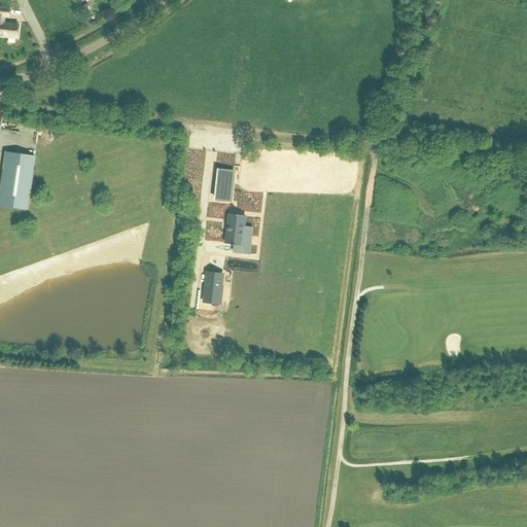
[(0,36),(18,38),(19,25),(0,23),(1,16),(9,18),(10,7),(0,6),(0,36)]
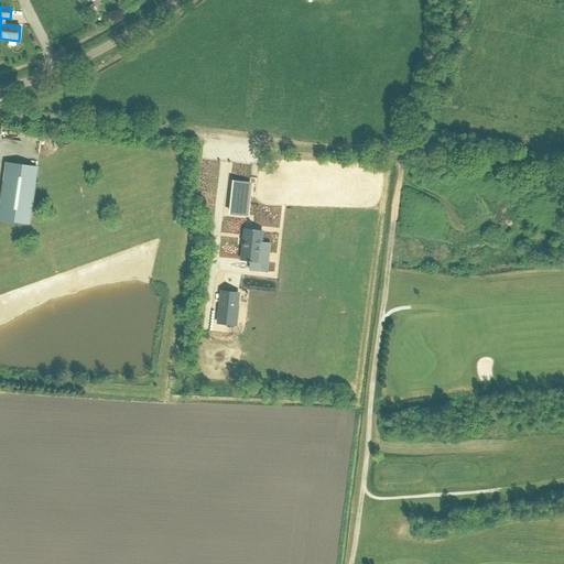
[(97,12),(90,15),(94,22),(100,19),(97,12)]
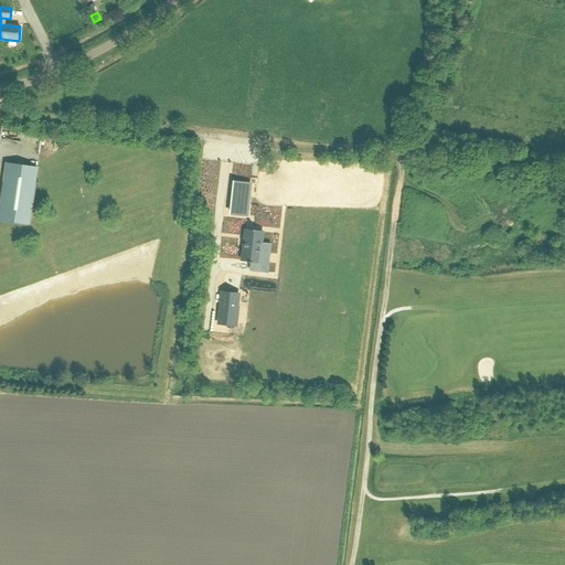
[(0,219),(29,223),(36,168),(7,163),(0,209),(0,219)]
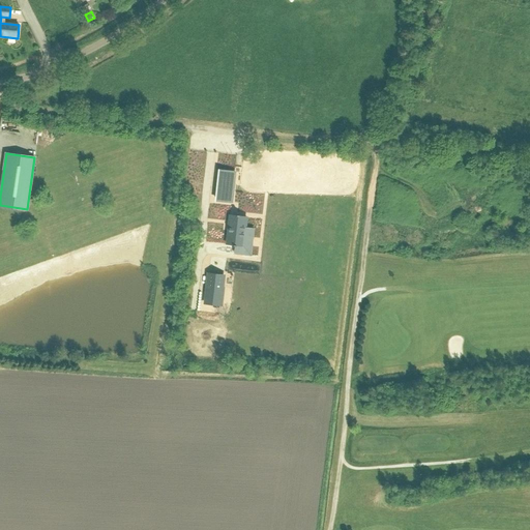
[(221,171),(216,201),(231,202),(234,172),(221,171)]
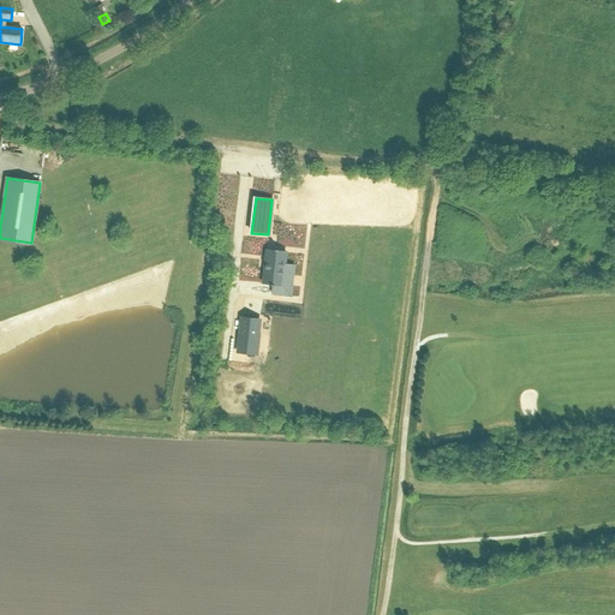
[(239,252),(256,251),(256,236),(238,236),(239,252)]
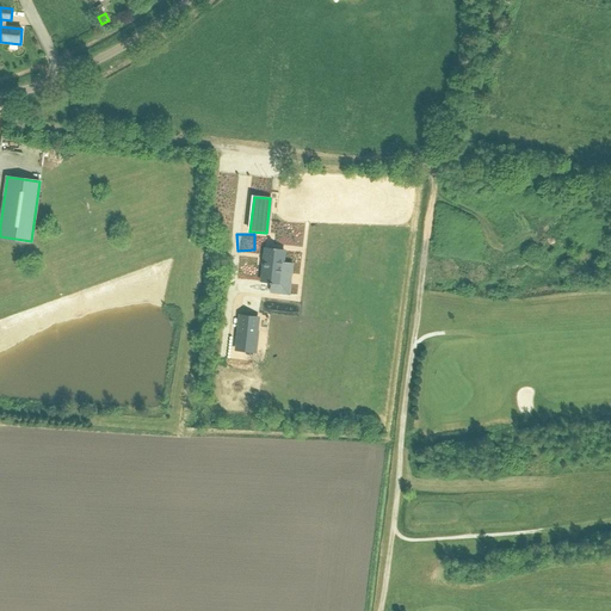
[(265,248),(261,282),(269,283),(269,284),(271,284),(272,284),(272,283),(281,284),(283,263),(284,251),(277,250),(277,248),(273,247),(273,250),(265,248)]
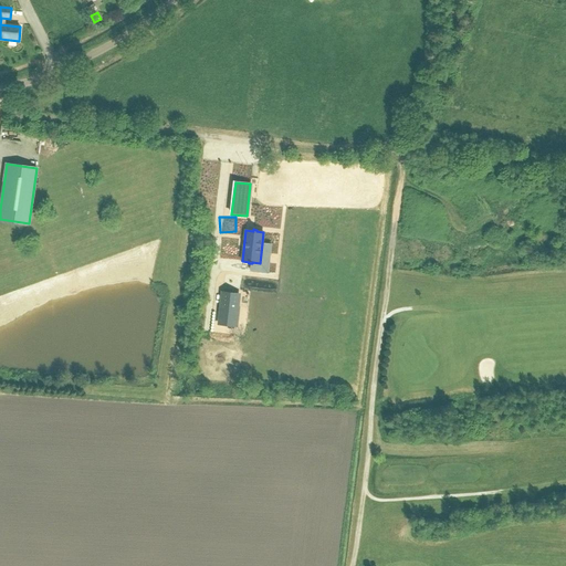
[(271,244),(262,243),(260,263),(252,262),(252,263),(251,263),(250,271),(268,272),(271,244)]
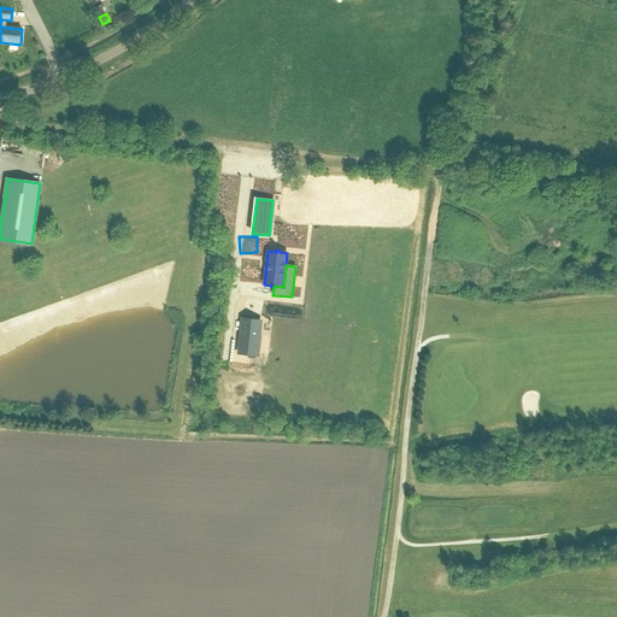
[(260,321),(244,318),(239,354),(256,356),(260,321)]
